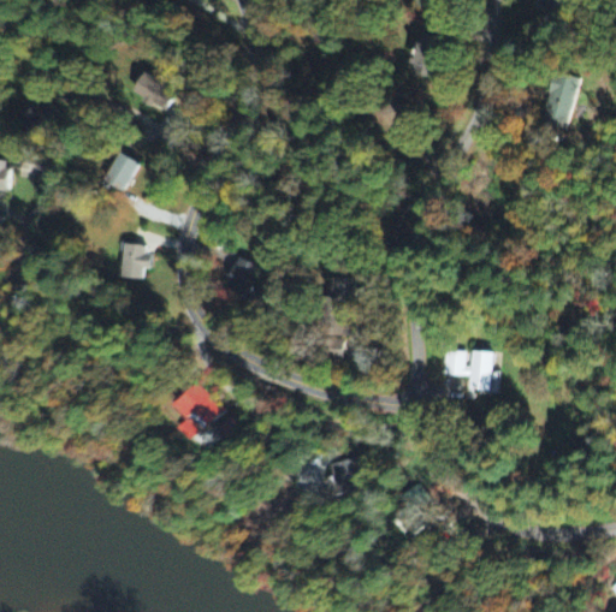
[(415,76),(438,77),(440,19),(418,18),(415,76)]
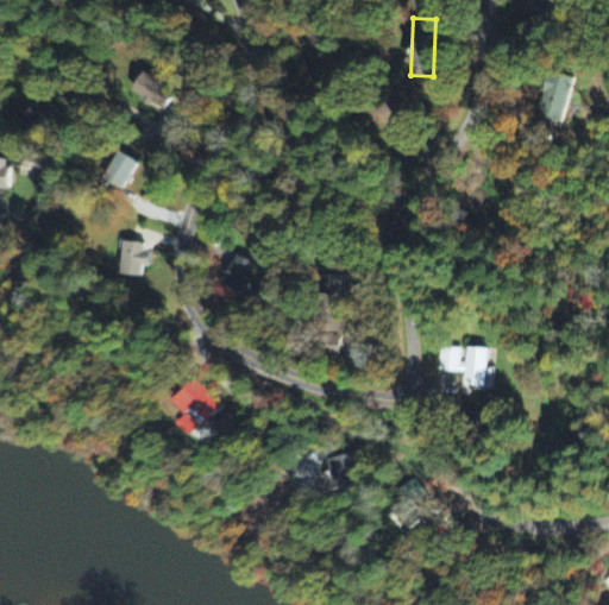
[(575,76),(551,69),(534,117),(558,125),(575,76)]
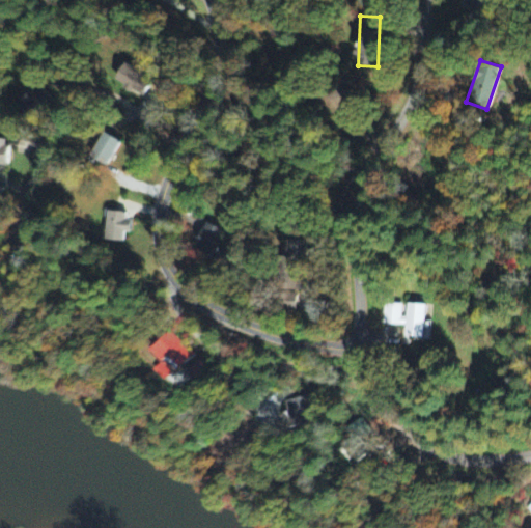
[(142,94),(151,76),(122,61),(113,80),(142,94)]
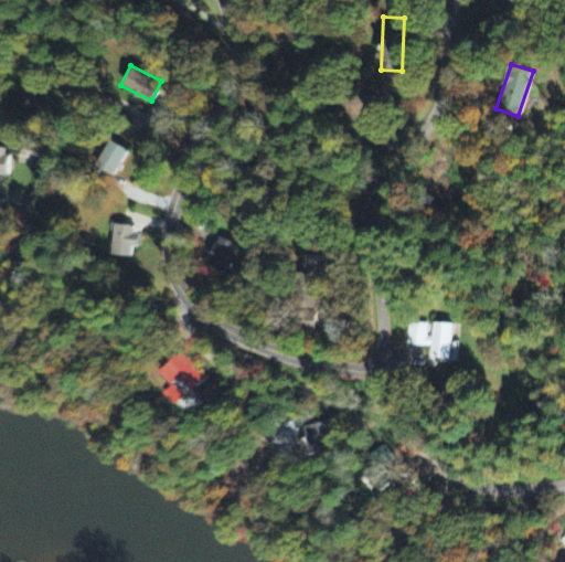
[(21,105),(33,122),(54,106),(42,89),(21,105)]
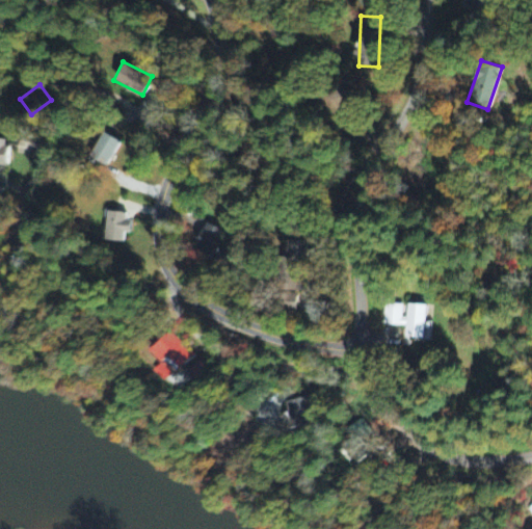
[(106,164),(121,140),(104,130),(89,154),(106,164)]
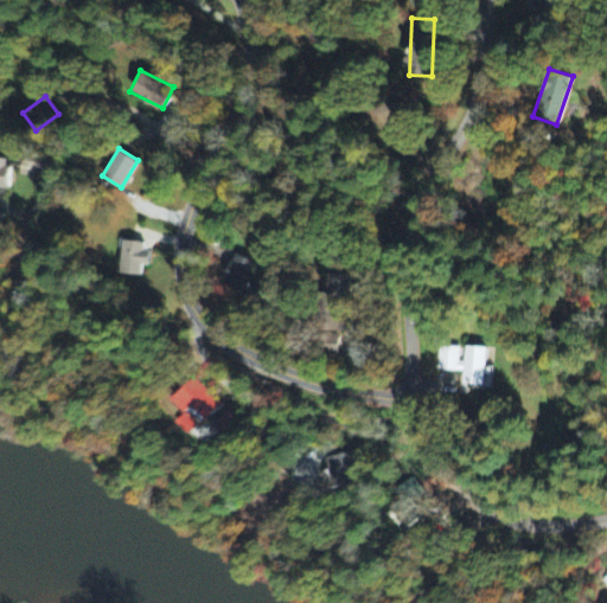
[(140,274),(141,263),(147,264),(148,250),(141,249),(142,239),(121,238),(120,273),(140,274)]
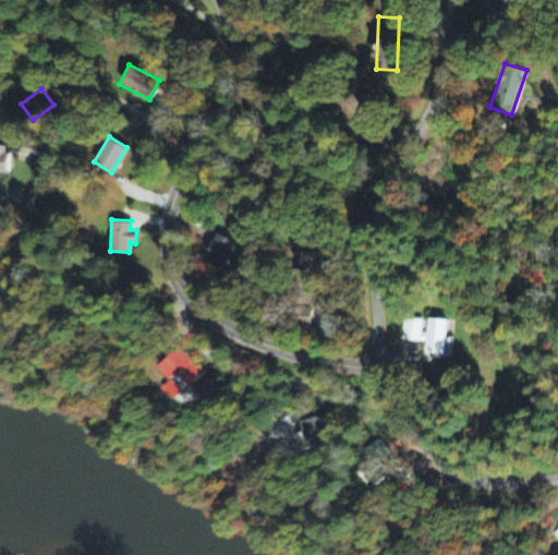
[(204,260),(223,268),(235,241),(216,232),(204,260)]
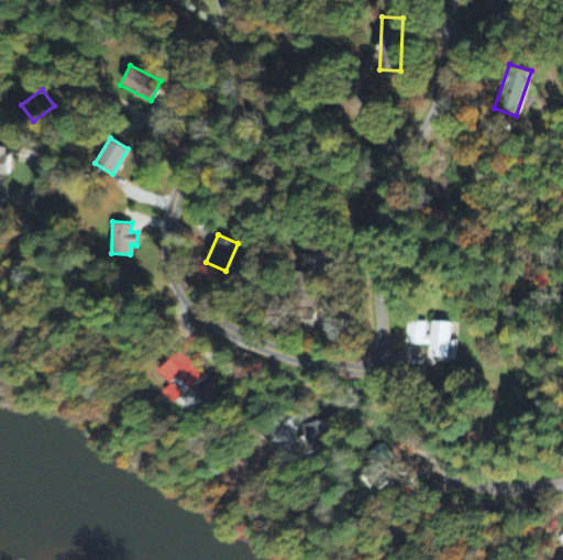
[(328,327),(331,294),(316,293),(318,272),(300,270),(295,324),(328,327)]
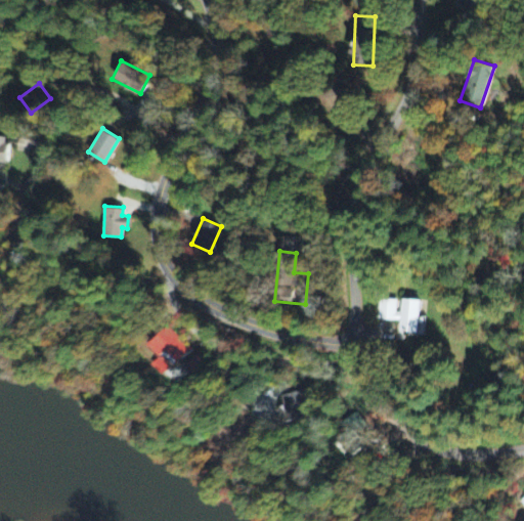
[(378,298),(377,318),(398,319),(397,331),(425,332),(425,316),(419,316),(420,298),(399,298),(399,299),(378,298)]
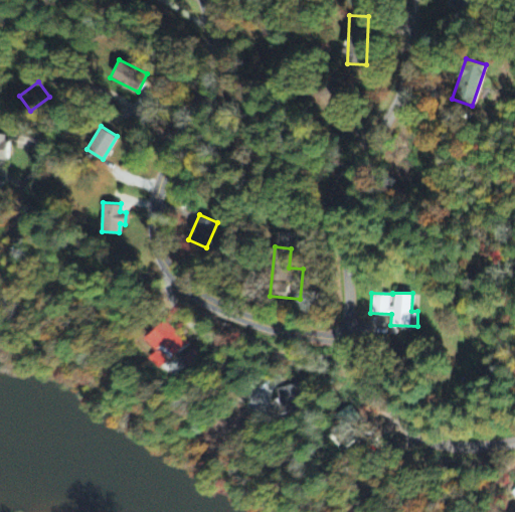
[(148,337),(172,359),(188,341),(164,319),(148,337)]
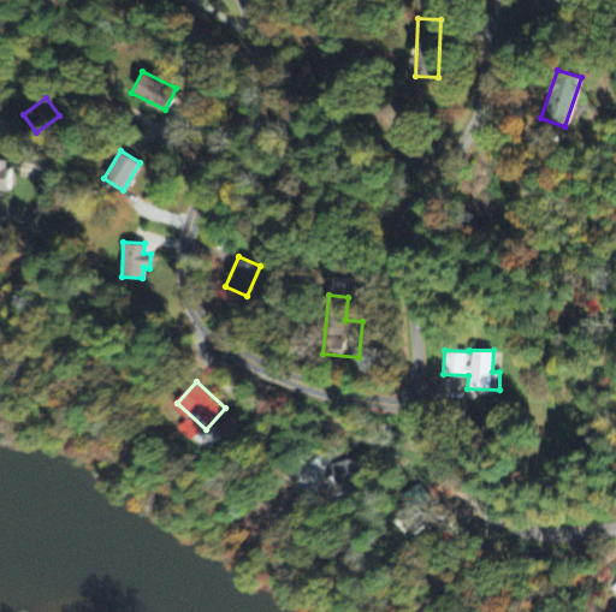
[(341,493),(368,486),(360,456),(333,463),(341,493)]
